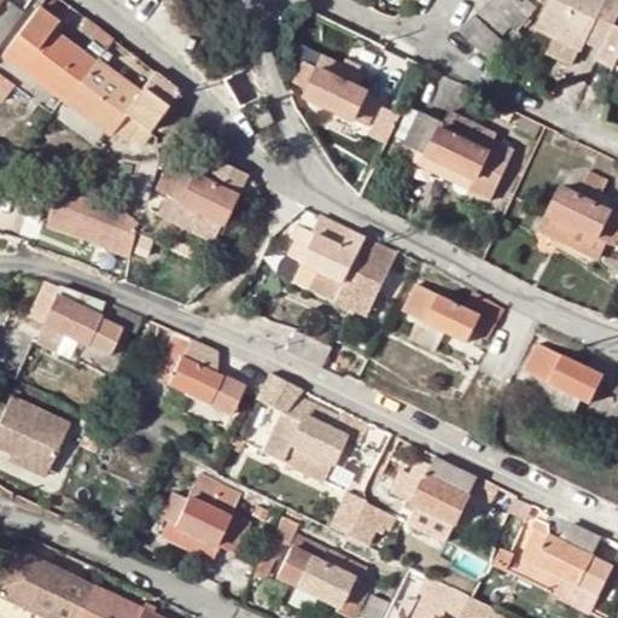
[(0,0),(0,18),(10,25),(22,10),(7,0),(0,0)]
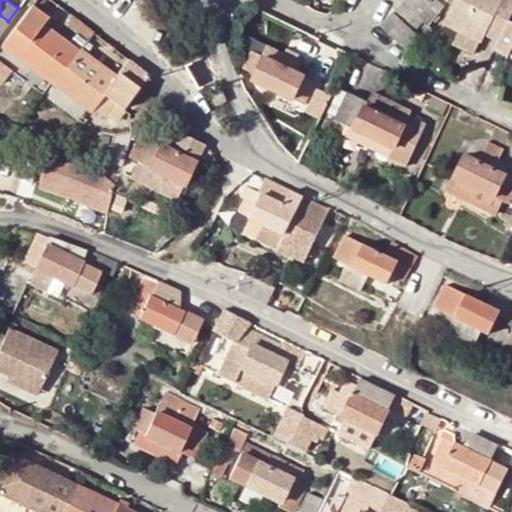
[(427,21),(438,10),(427,0),(406,0),(406,1),(427,21)]
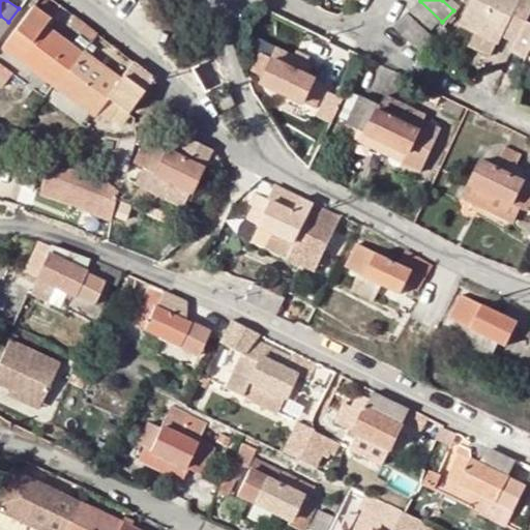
[(495,54),(502,38),(513,15),(520,0),(472,0),(461,25),(479,33),(474,45),(495,54)]
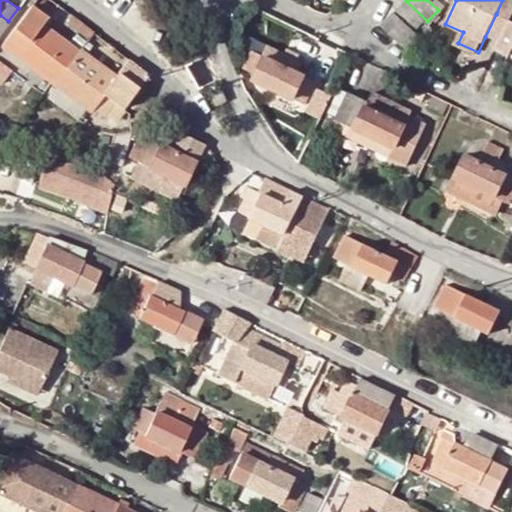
[(418,32),(427,21),(406,1),(396,11),(418,32)]
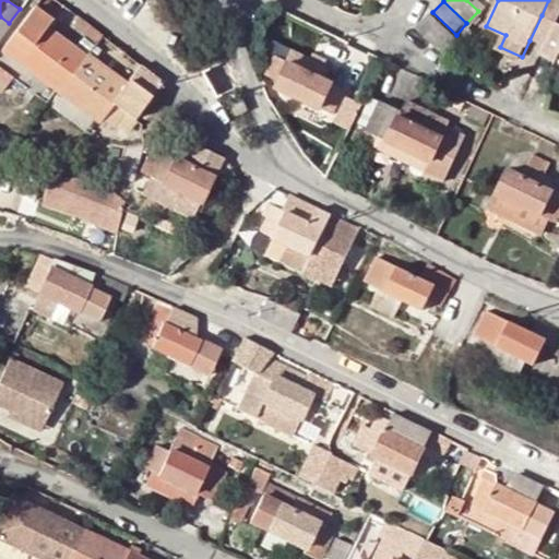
[(36,3),(16,30),(73,72),(85,56),(47,27),(55,18),(36,3)]
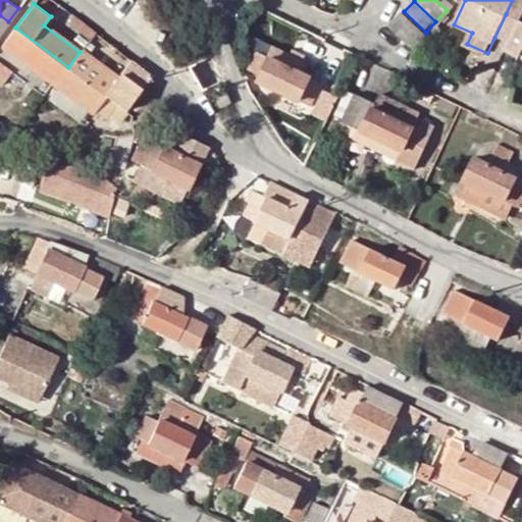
[(422,39),(426,33),(404,11),(390,25),(413,46),(417,43),(422,39)]
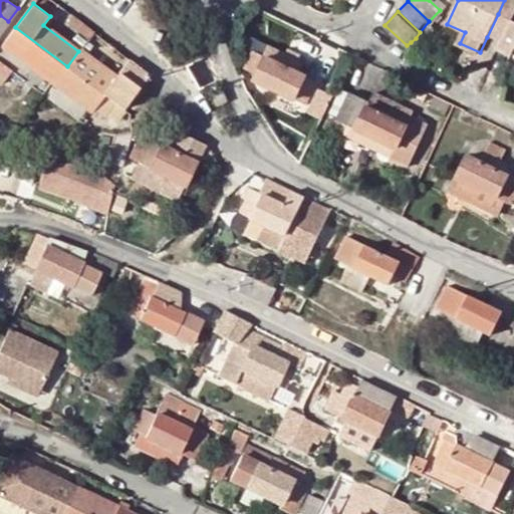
[(500,43),(511,20),(498,14),(487,37),(500,43)]
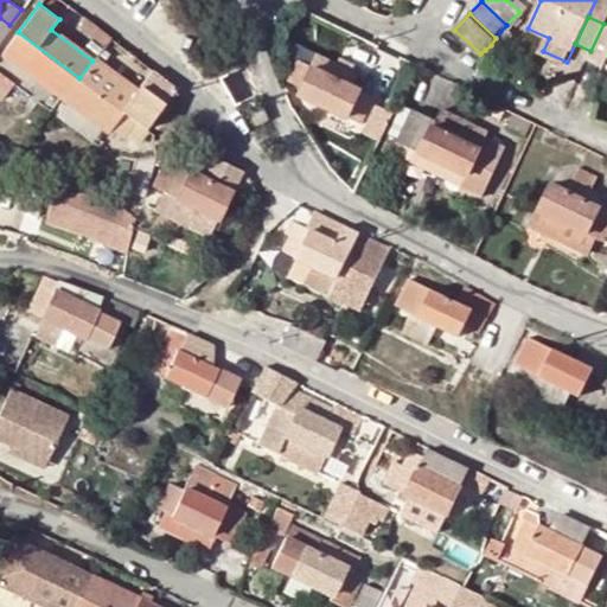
[(0,37),(10,25),(0,18),(0,37)]
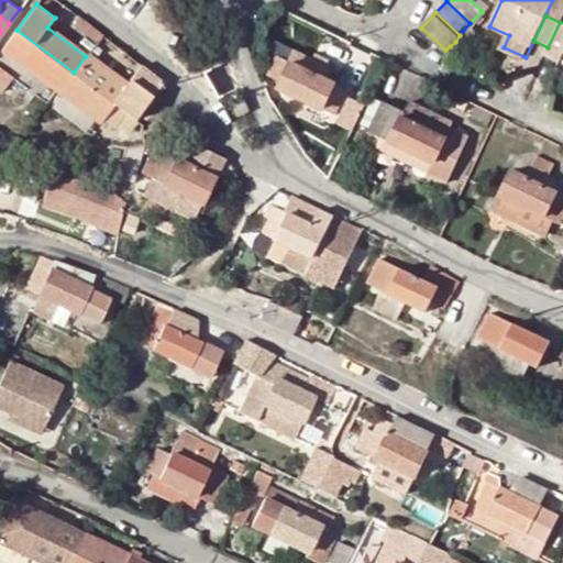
[(91,48),(99,39),(75,20),(67,31),(91,48)]
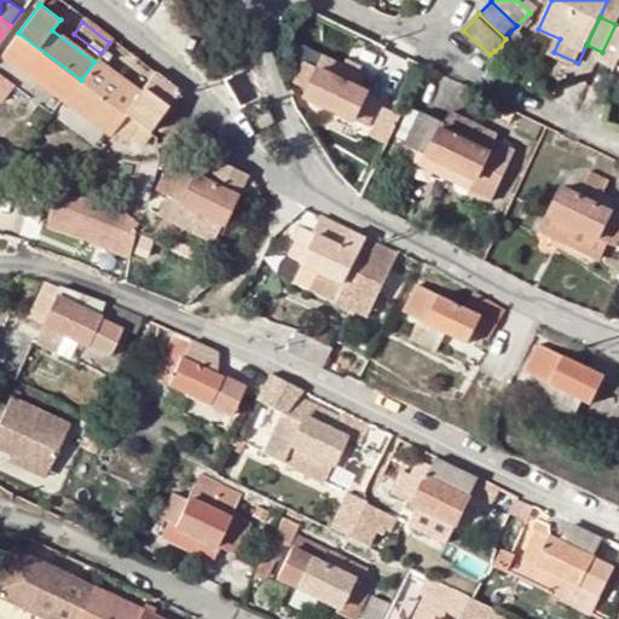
[(618,62),(618,25),(615,24),(602,52),(600,59),(617,67),(618,62)]
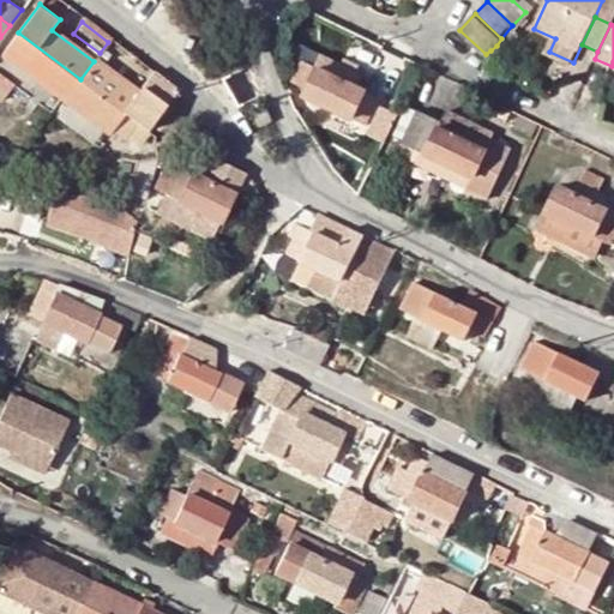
[(20,67),(40,80),(62,98),(65,101),(80,79),(18,32),(5,49),(24,64),(20,67)]
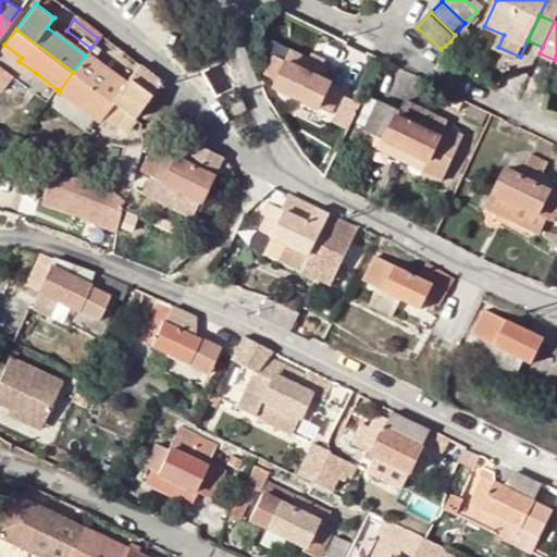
[(300,67),(274,54),(265,72),(279,78),(274,85),(331,112),(343,88),(317,75),(322,63),(306,56),(300,67)]
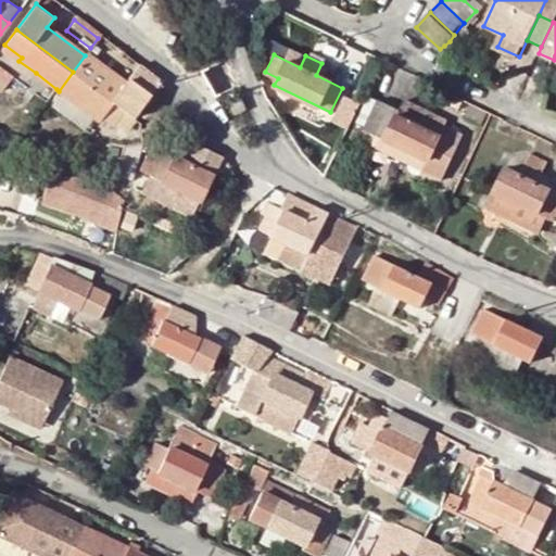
[(148,64),(142,60),(123,85),(85,55),(73,72),(133,116),(149,96),(161,79),(163,75),(148,64)]
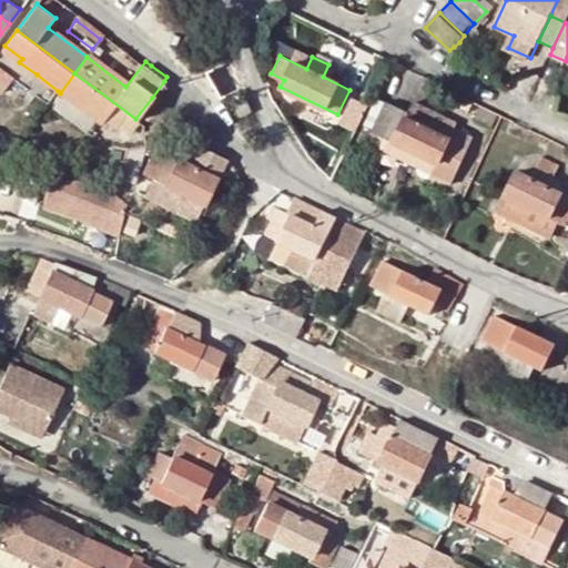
[(12,78),(0,68),(0,90),(1,91),(12,78)]
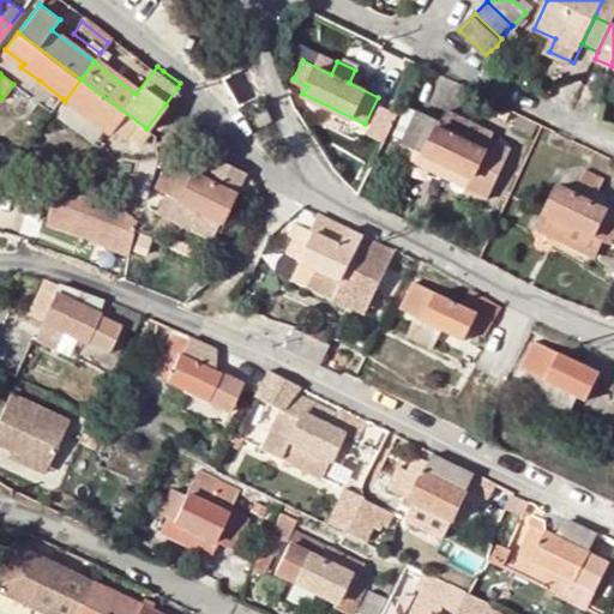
[(68,102),(102,128),(109,132),(113,128),(124,137),(127,131),(142,142),(150,131),(146,128),(80,79),(65,101),(68,102)]
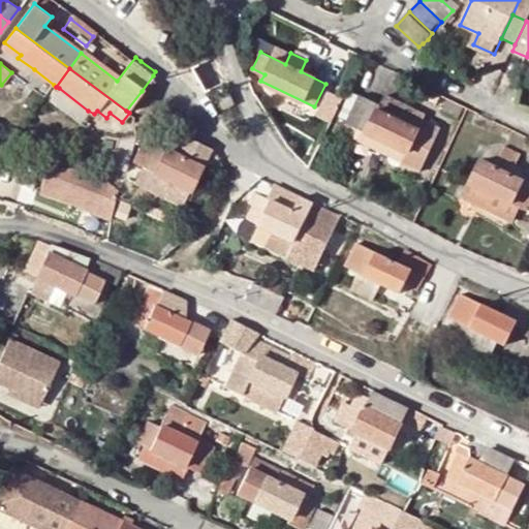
[(54,85),(34,69),(25,81),(44,96),(54,85)]
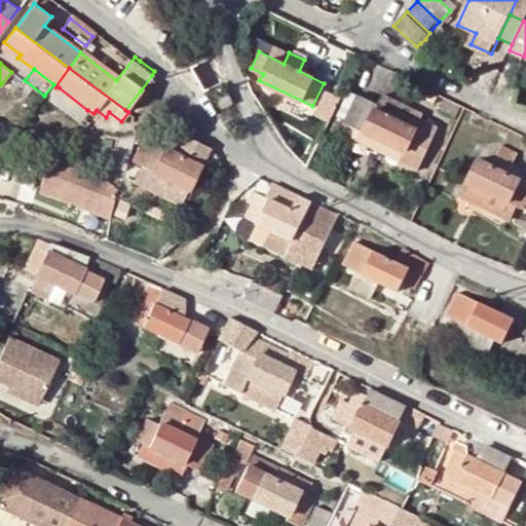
[(312,106),(259,80),(253,94),(254,96),(304,120),(312,106)]
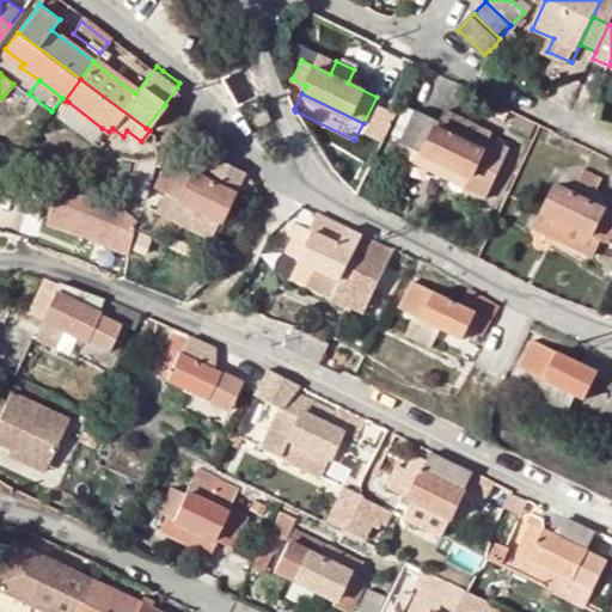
[(92,142),(102,128),(68,102),(59,116),(92,142)]
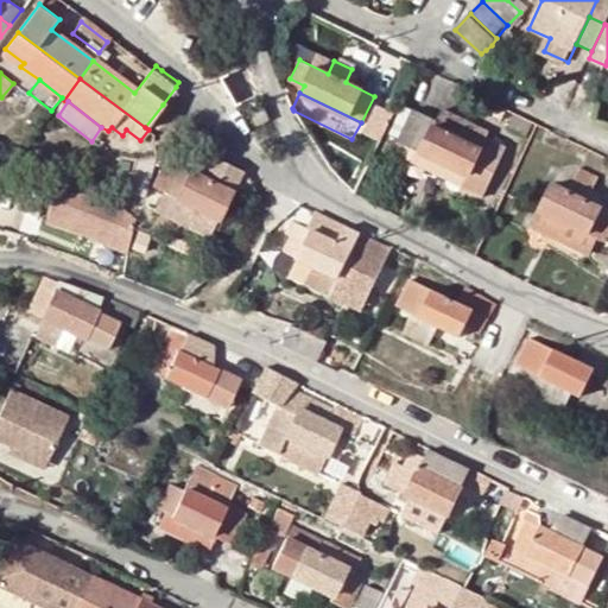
[(248,111),(254,125),(268,119),(263,105),(248,111)]
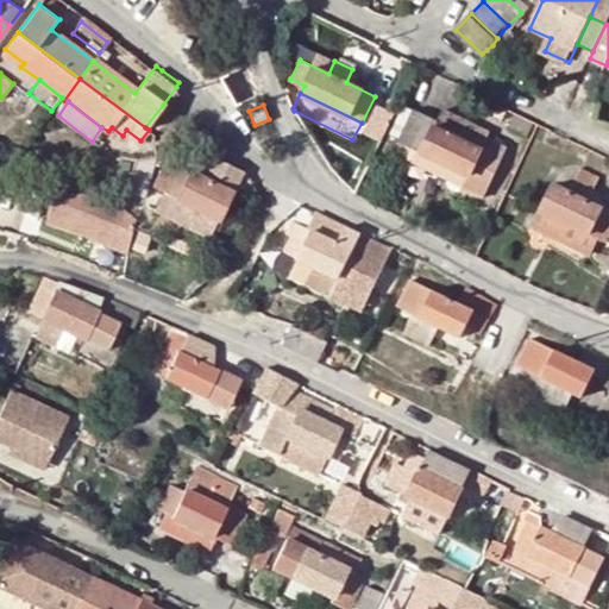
[(377,136),(390,112),(378,105),(365,129),(377,136)]
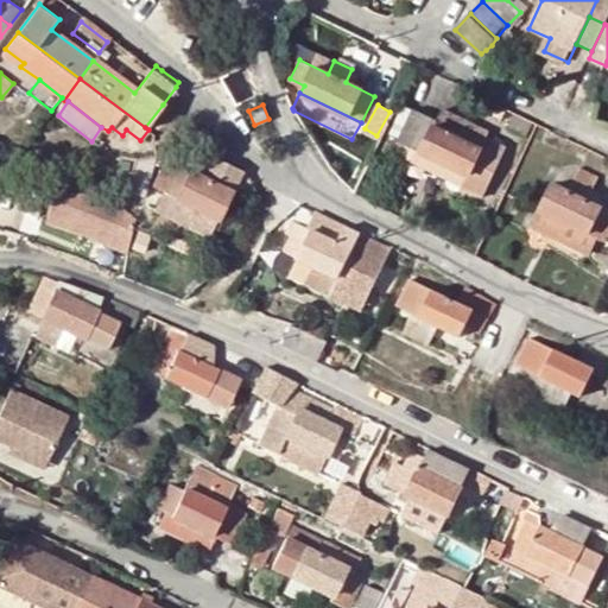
[(480,202),(504,149),(482,138),(485,134),(447,115),(443,122),(413,108),(398,139),(422,151),(466,172),(457,189),(456,190),(480,202)]
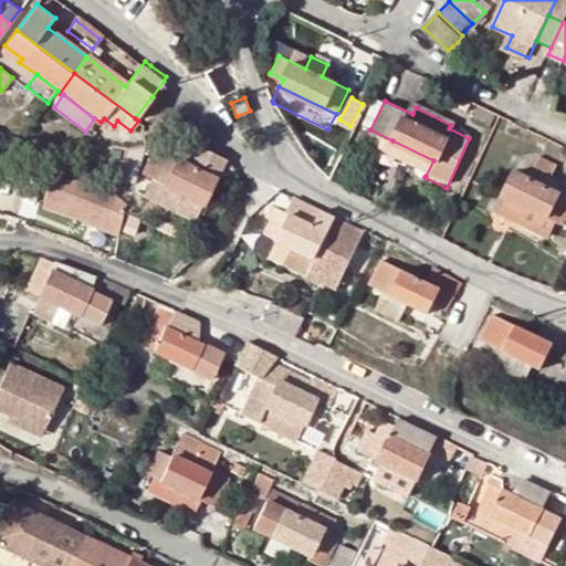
[(433,160),(392,140),(370,129),(366,139),(356,135),(347,152),(368,161),(373,149),(426,176),(433,160)]
